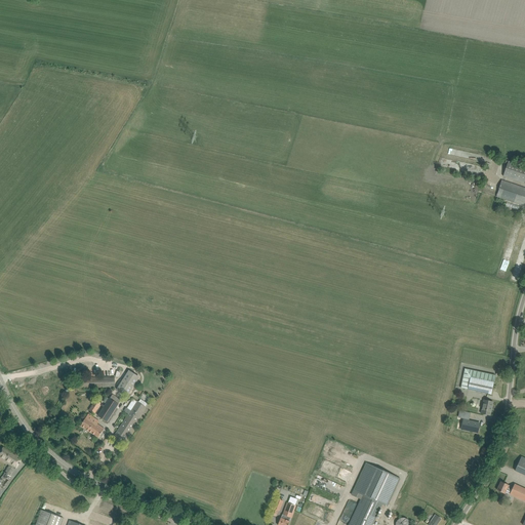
[(503,176),(523,184),(524,184),(524,166),(509,161),(503,176)]
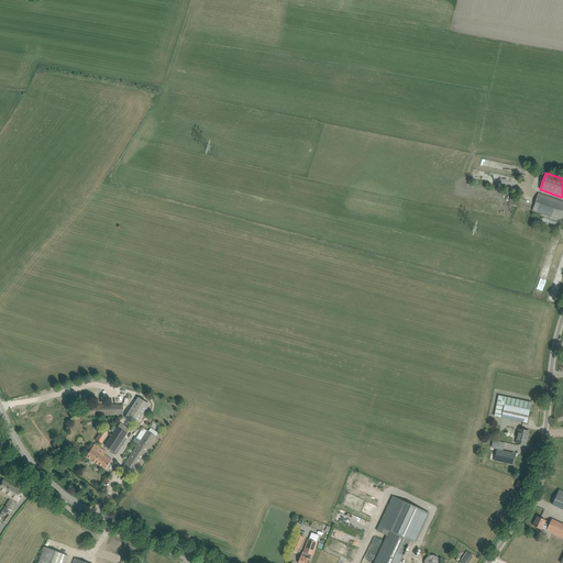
[(562,201),(539,194),(532,211),(562,221),(562,201)]
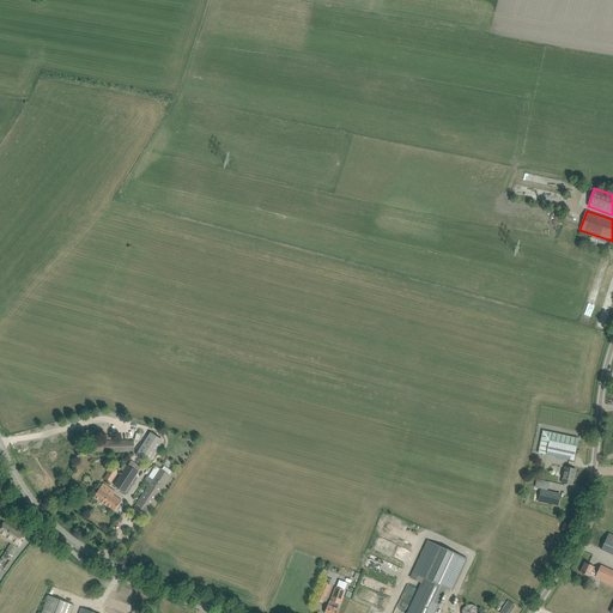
[(575,224),(563,231),(569,244),(582,237),(575,224)]
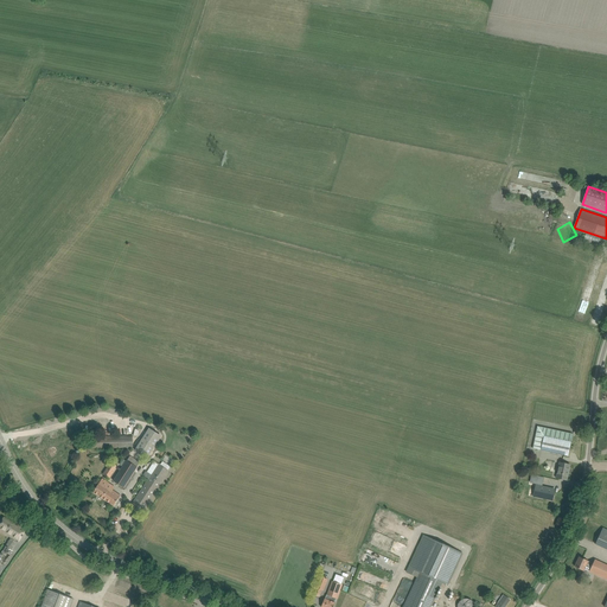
[(583,317),(589,299),(582,296),(576,314),(583,317)]
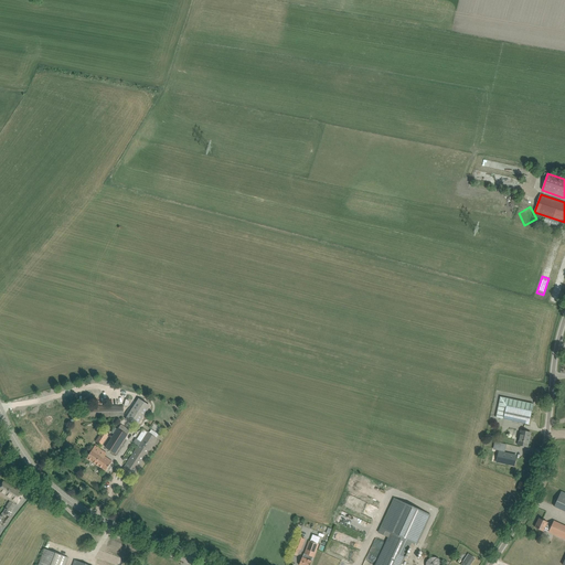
[(500,397),(496,417),(529,424),(533,404),(500,397)]
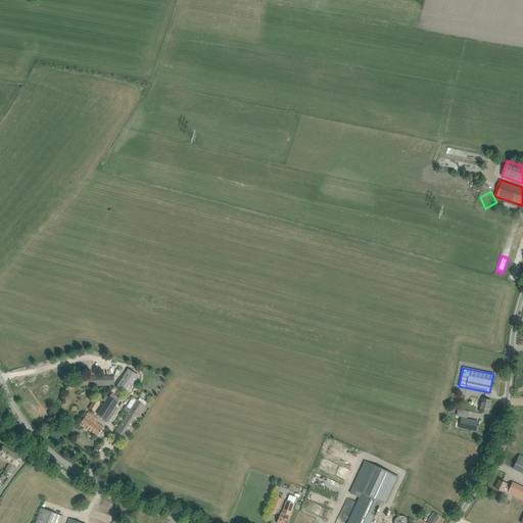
[(116,390),(115,391),(125,397),(137,379),(136,378),(129,373),(128,373),(116,390)]
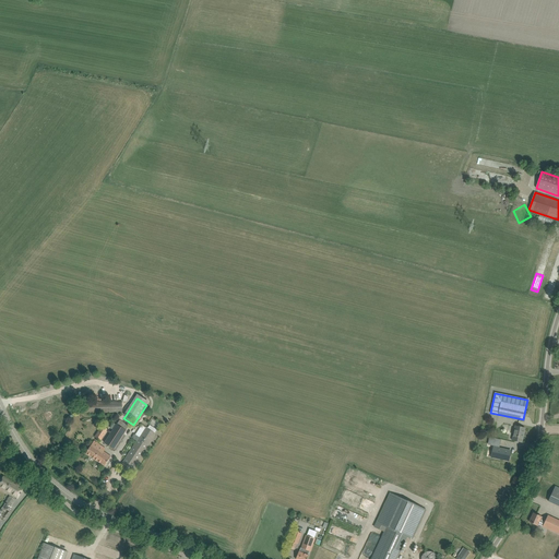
[(127,402),(85,402),(85,413),(127,413),(127,402)]
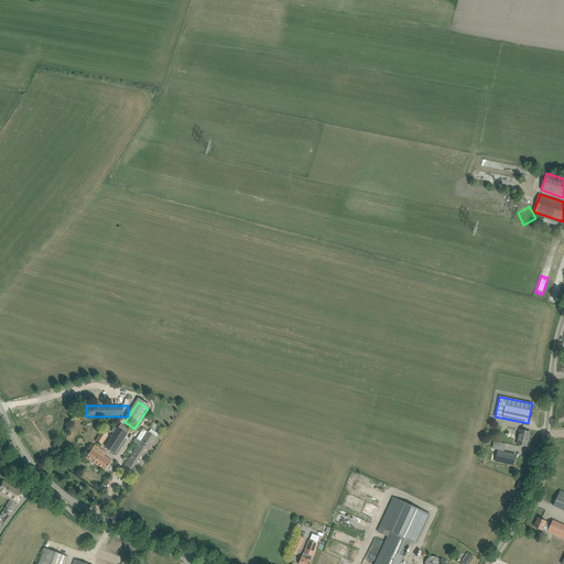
[(120,424),(106,447),(115,453),(130,431),(120,424)]
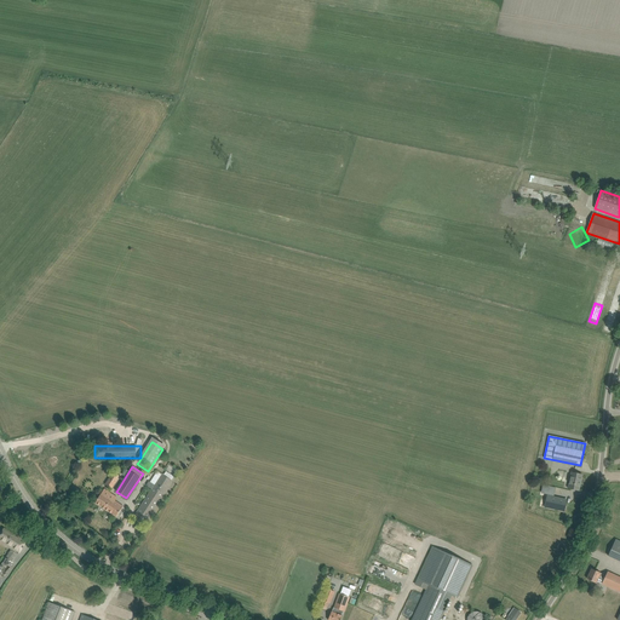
[(114,472),(105,486),(112,488),(119,476),(114,472)]
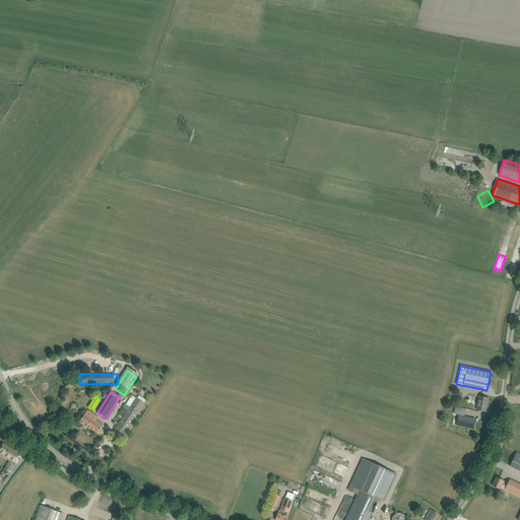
[(476,410),(480,410),(485,411),(489,398),(479,396),(476,410)]
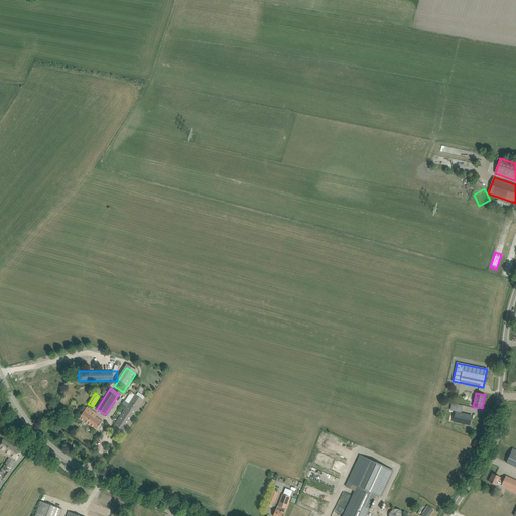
[(135,395),(113,429),(121,434),(143,401),(135,395)]
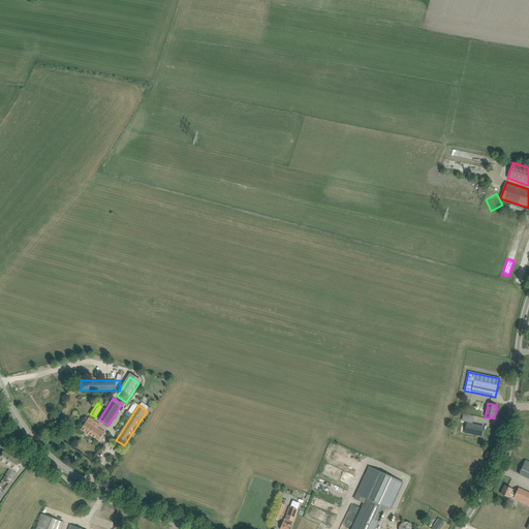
[(97,424),(89,417),(82,429),(99,441),(105,432),(95,426),(97,424)]
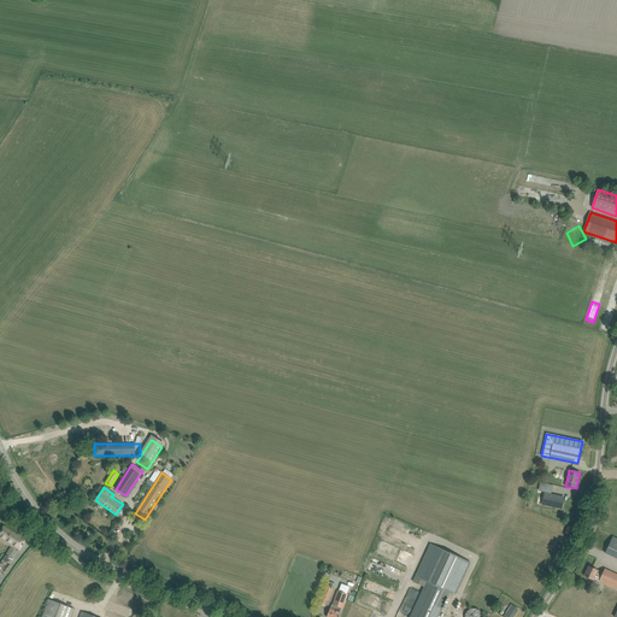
[(545,494),(542,506),(562,510),(564,498),(545,494)]
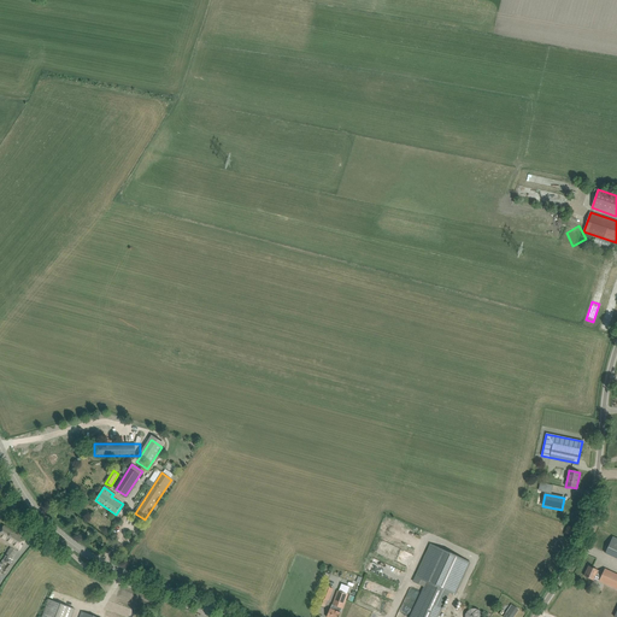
[(3,524),(0,528),(0,538),(18,550),(24,540),(3,524)]
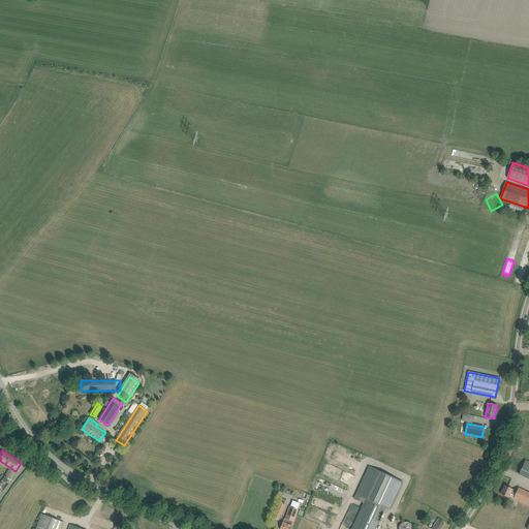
[(519,475),(528,479),(528,461),(526,460),(519,475)]
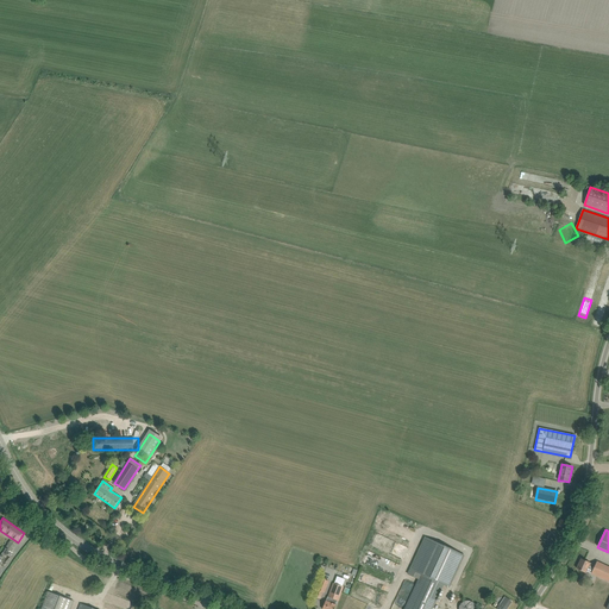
[(419,579),(405,608),(432,608),(443,585),(449,588),(464,554),(426,538),(408,575),(419,579)]
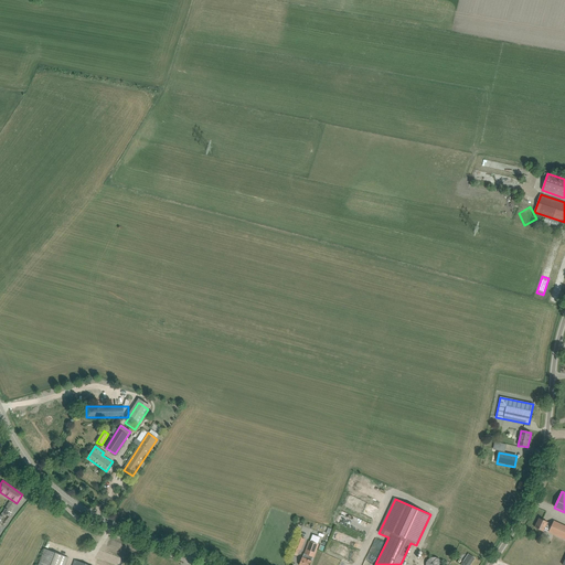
[(12,503),(9,501),(0,515),(0,521),(4,524),(12,512),(8,510),(12,503)]
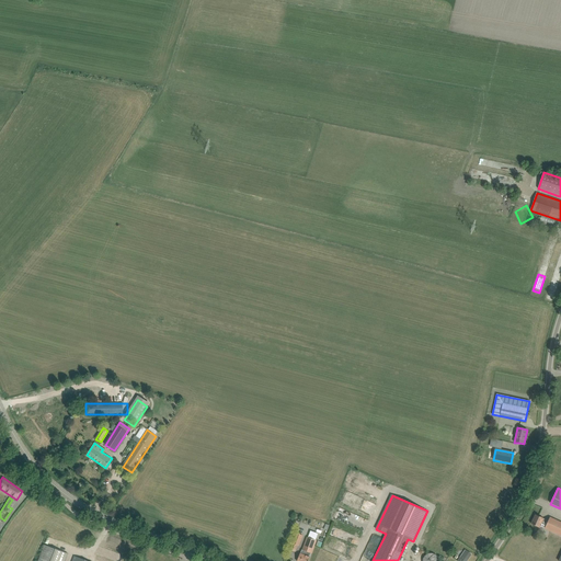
[(535,515),(531,524),(539,527),(540,526),(560,535),(560,522),(550,517),(548,521),(535,515)]
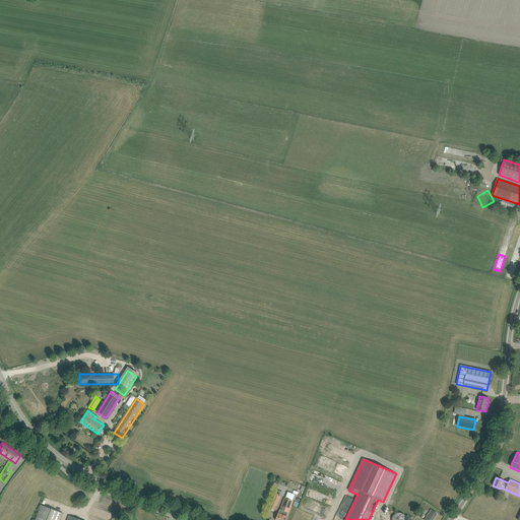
[(269,510),(274,512),(276,506),(277,506),(281,497),(274,494),(269,510)]
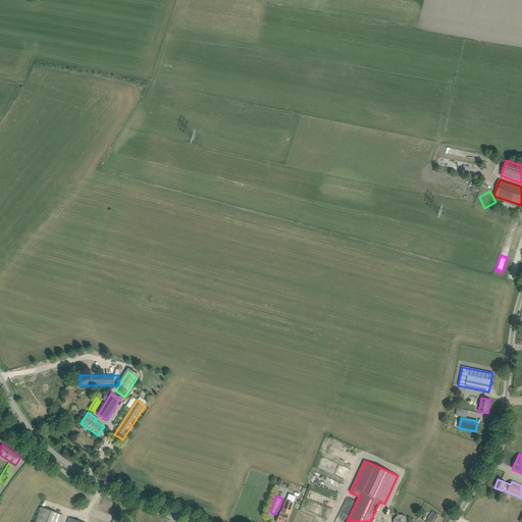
[(290,515),(295,503),(286,500),(281,512),(280,512),(276,521),(286,521),(289,519),(288,519),(290,515)]
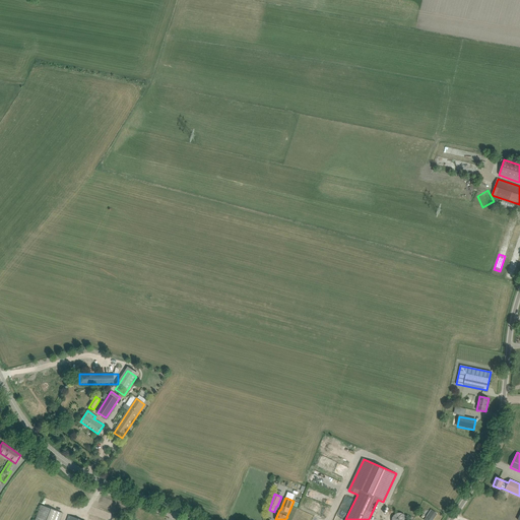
[(430,507),(429,506),(425,503),(420,508),(426,511),(430,507)]
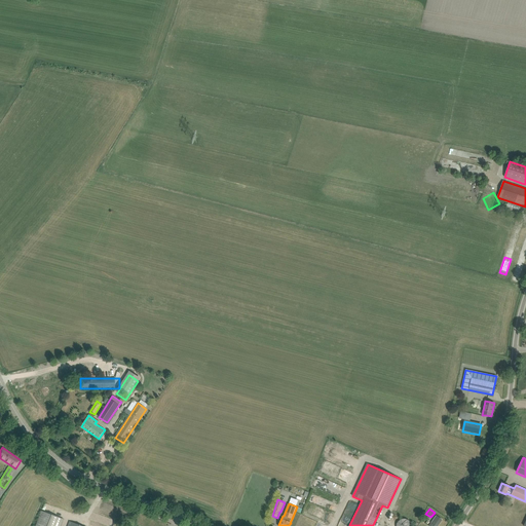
[(42,511),(40,516),(36,525),(60,525),(63,519),(42,511)]
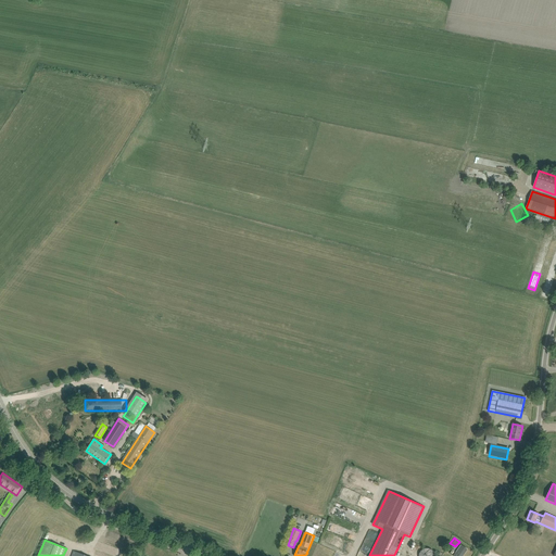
[(454,555),(463,555),(467,550),(462,545),(460,546),(462,546),(454,555)]
